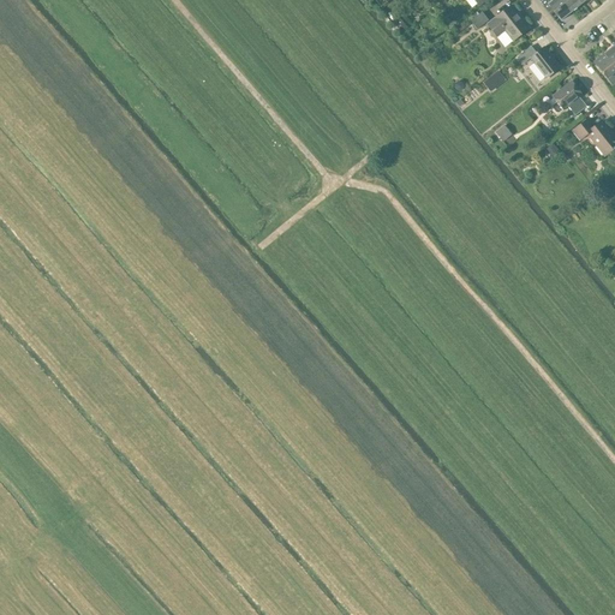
[(543,0),(541,3),(555,21),(559,18),(561,21),(572,12),(561,0),(543,0)]
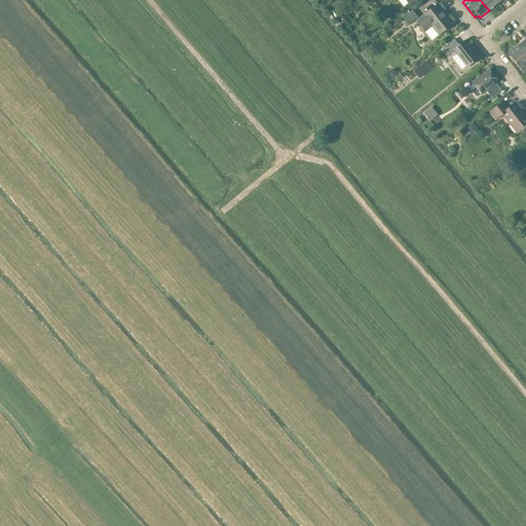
[(480,0),(489,10),(497,3),(494,0),(480,0)]
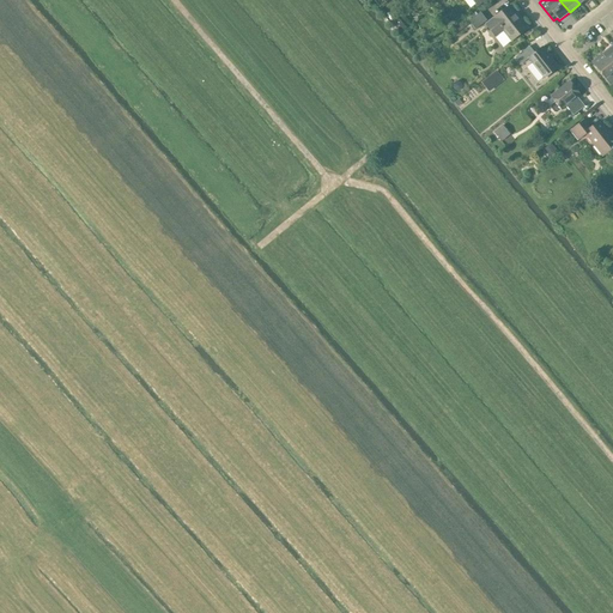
[(510,5),(485,24),(496,37),(503,31),(510,41),(528,28),(510,5)]
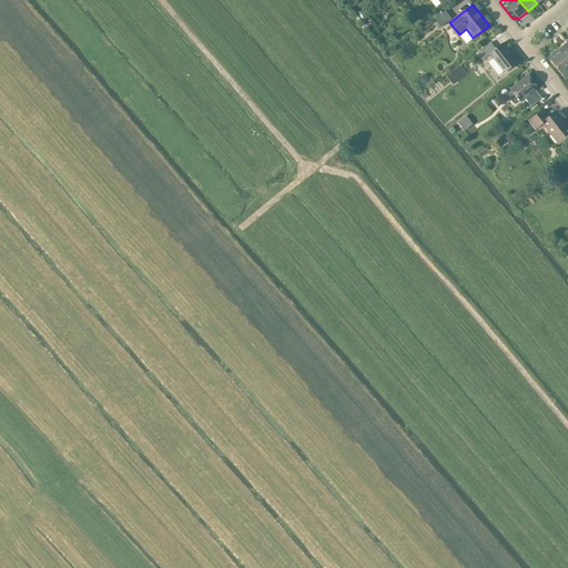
[(452,19),(445,11),(435,20),(442,28),(452,19)]
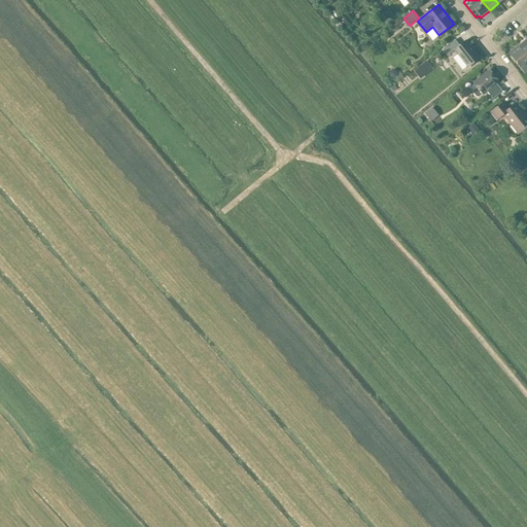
[(526,39),(518,46),(526,57),(526,39)]
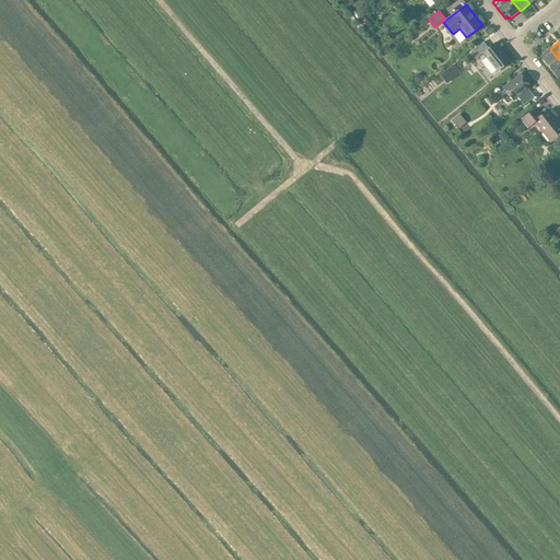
[(476,59),(483,54),(498,71),(510,61),(504,54),(504,53),(502,50),(496,43),(488,48),(483,43),(470,53),(476,59)]
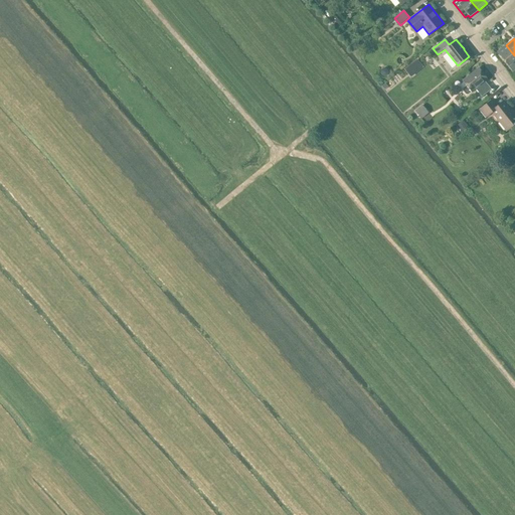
[(514,55),(506,45),(497,52),(508,66),(508,65),(513,71),(514,69),(514,55)]
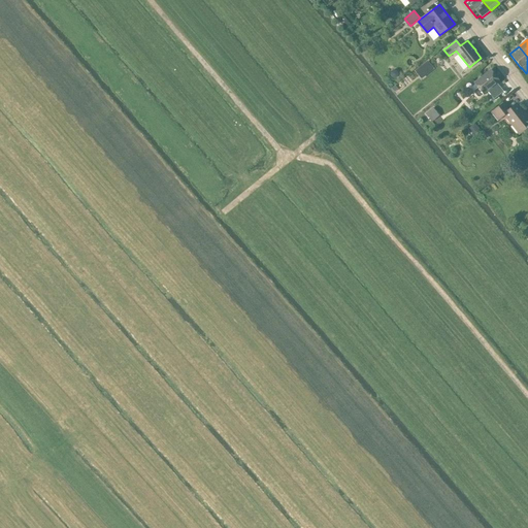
[(398,76),(398,73),(397,71),(394,70),(391,71),(390,74),(392,77),(395,78),(398,76)]
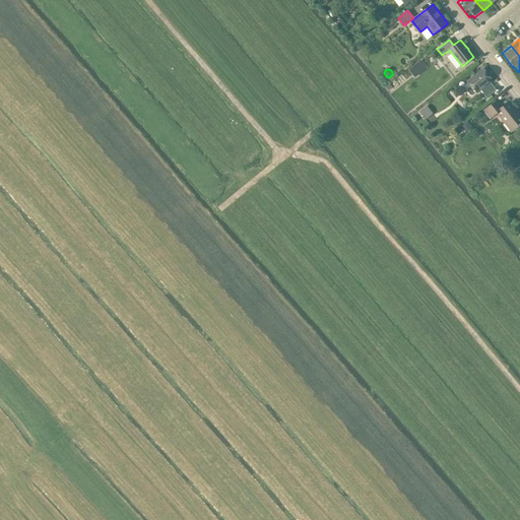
[(472,95),(476,92),(480,89),(486,98),(496,90),(490,82),(492,80),(483,69),(467,81),(471,86),(467,89),(467,91),(470,95),(472,95)]
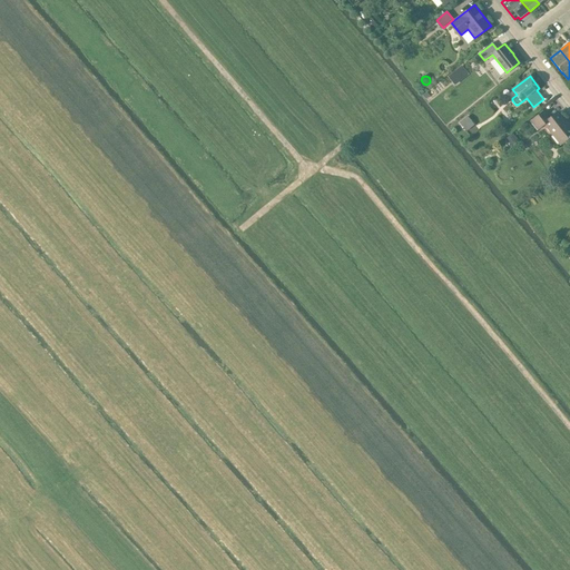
[(569,126),(559,111),(551,117),(546,109),(531,120),(538,129),(544,124),(560,145),(569,136),(569,126)]
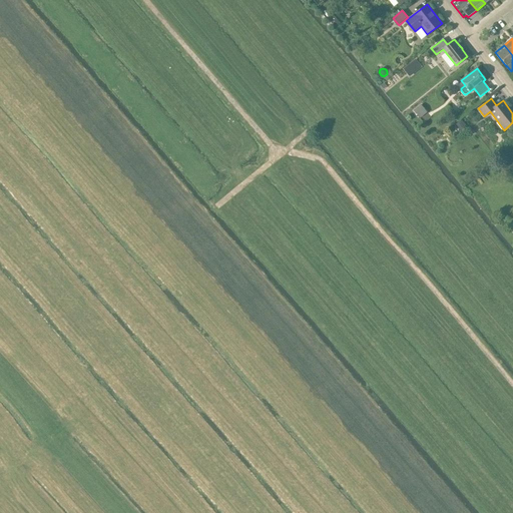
[(421,104),(414,110),(419,118),(427,111),(421,104)]
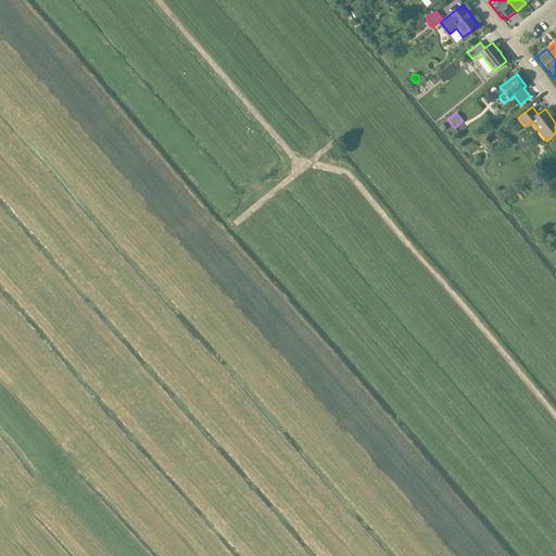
[(501,130),(493,136),(500,142),(505,138),(504,136),(504,135),(501,130)]
